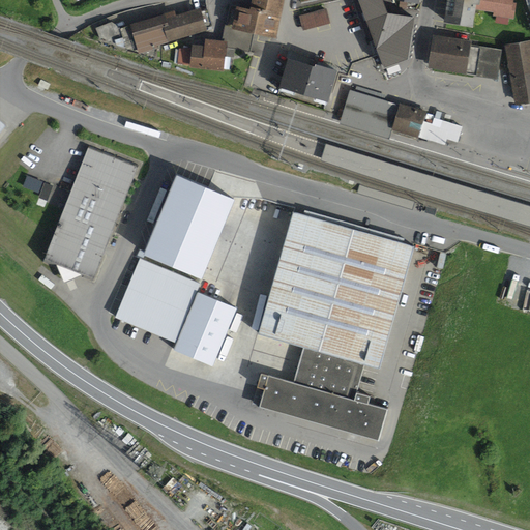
[(252,0),(249,10),(237,7),(233,28),(225,26),(222,42),(228,42),(227,48),(249,53),(255,35),(277,40),(284,0),(252,0)]
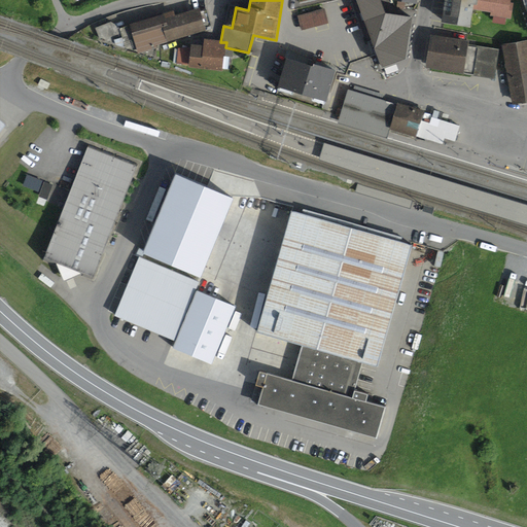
[(444,0),(441,24),(469,29),(472,9),(492,12),(491,16),(511,20),(514,4),(511,3),(511,0),(444,0)]
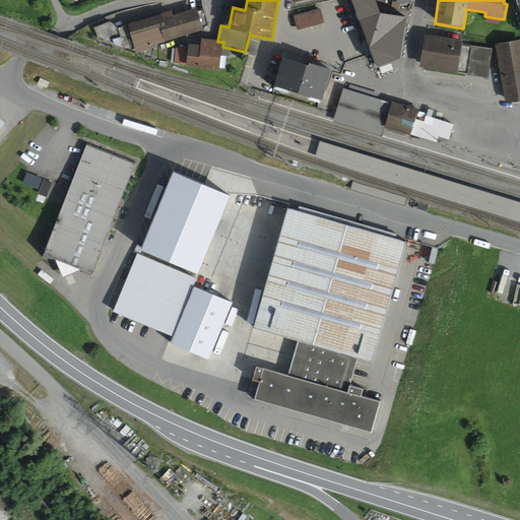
[(377,1),(353,8),(376,70),(402,60),(390,27),(387,29),(377,1)]
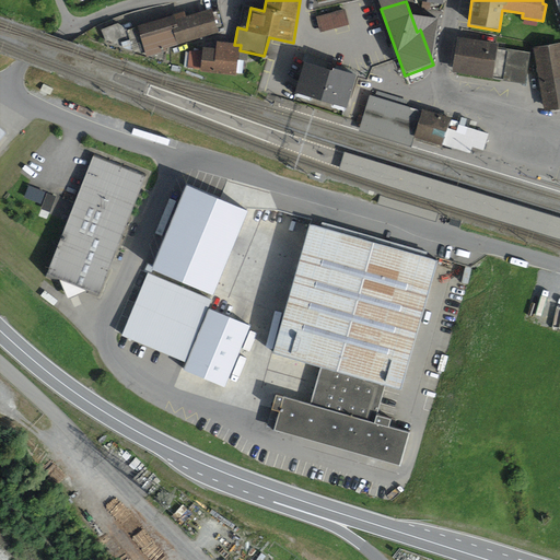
[(345,9),(316,18),(321,33),(349,25),(345,9)]
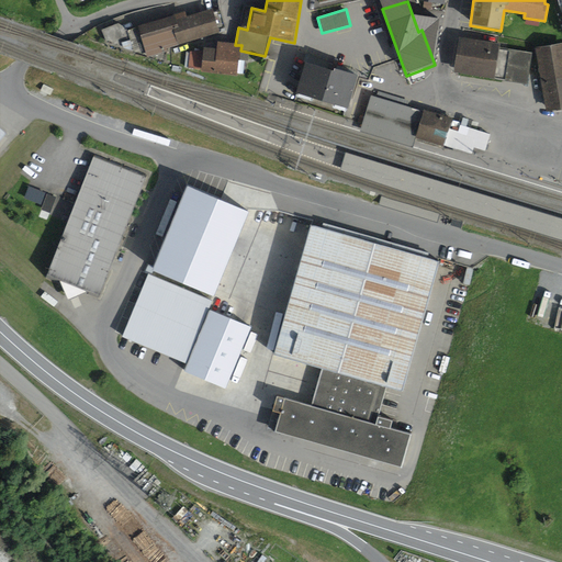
[(186,12),(128,31),(119,23),(100,30),(108,46),(171,65),(171,48),(191,43),(191,42),(226,32),(220,10),(214,12),(213,10),(187,18),(186,12)]
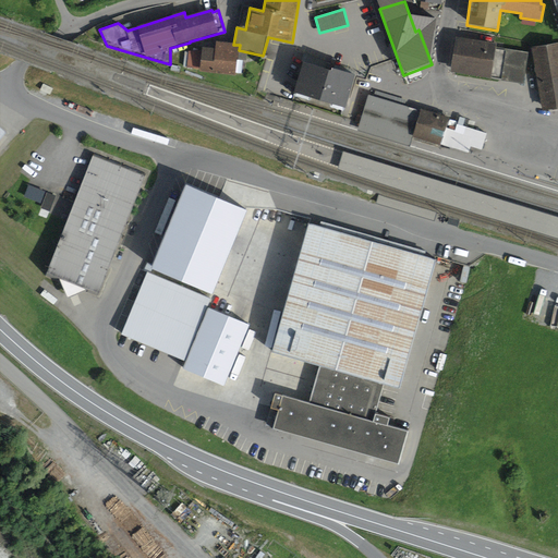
[(497,44),(457,38),(451,73),(500,81),(505,51),(496,50),(497,44)]
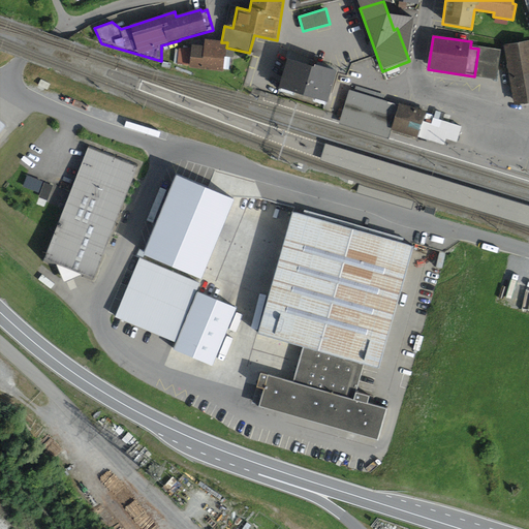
[(191,50),(179,48),(177,64),(190,66),(189,69),(224,73),(226,48),(227,42),(221,42),(206,40),(205,47),(192,45),(191,50)]
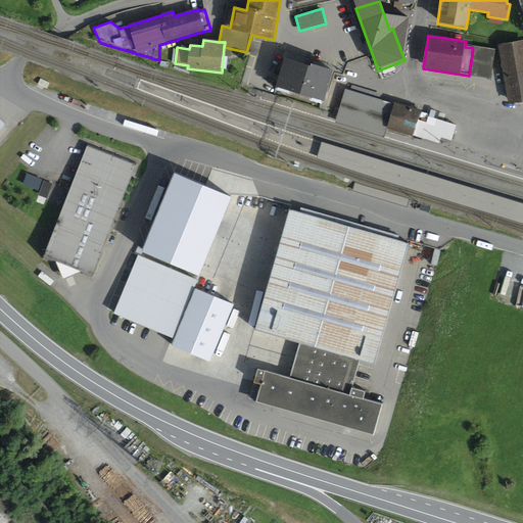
[(522,41),(497,46),(508,105),(522,102),(522,41)]
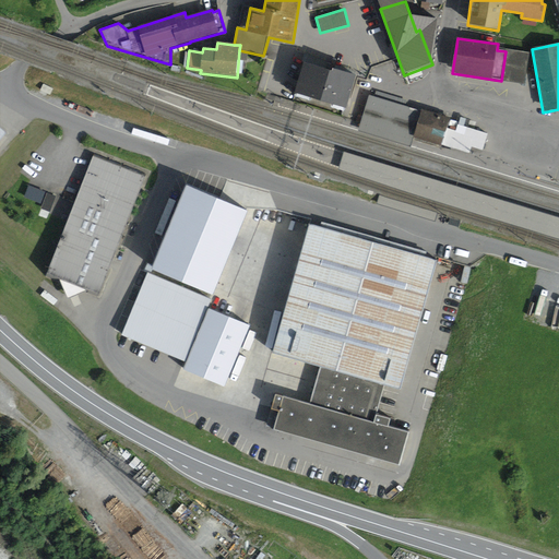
[(507,49),(506,51),(501,81),(525,84),(530,52),(507,49)]
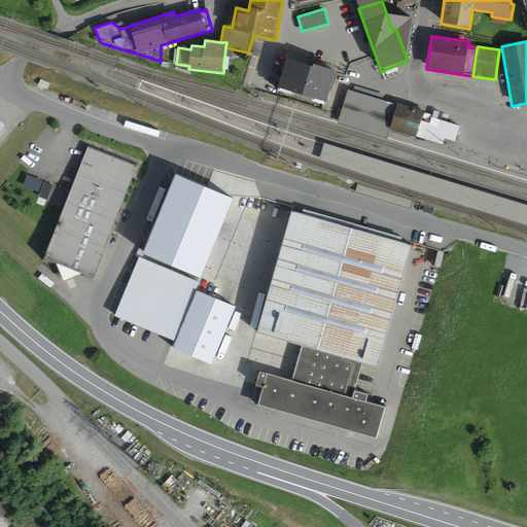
[(313,67),(286,60),(278,89),(326,103),(336,72),(313,65),(313,67)]
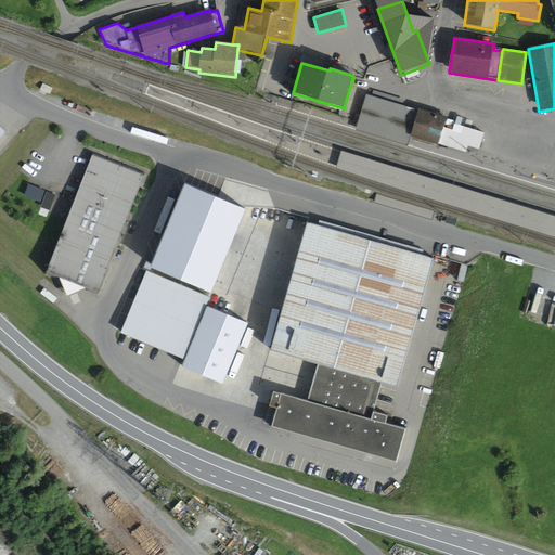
[(417,110),(366,94),(358,125),(403,139),(409,141),(410,138),(417,110)]
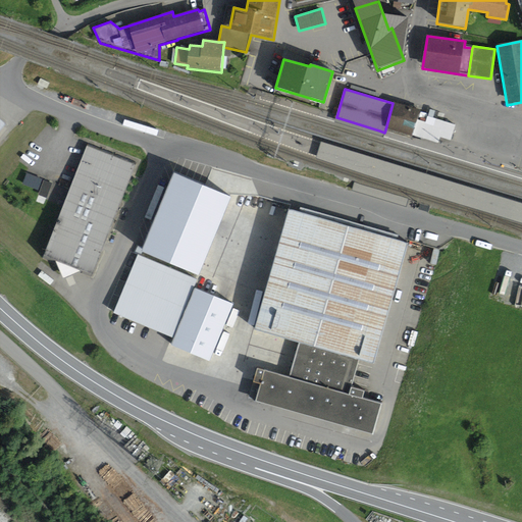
[(417,119),(419,111),(393,103),(385,129),(411,137),(412,136),(417,119)]
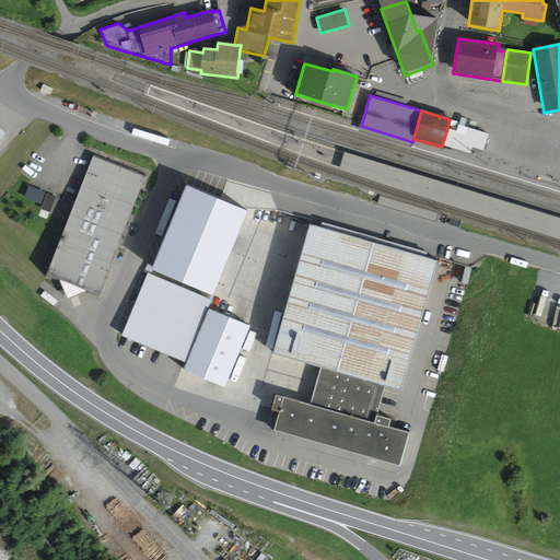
[(447,128),(442,146),(445,146),(444,150),(467,156),(468,153),(470,153),(473,147),(483,150),(489,133),(458,125),(456,130),(447,128)]
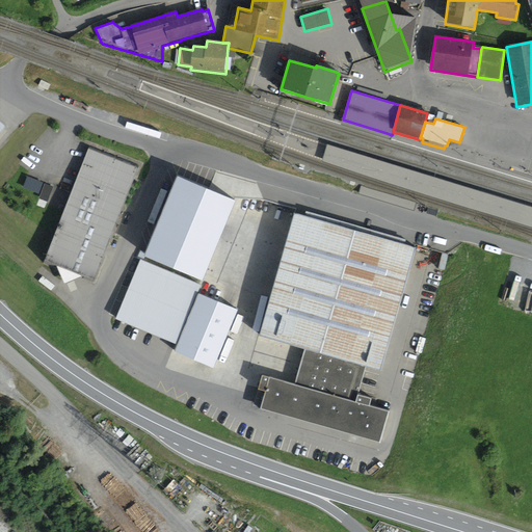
[(89,149),(45,262),(56,267),(64,285),(82,277),(94,282),(139,168),(89,149)]
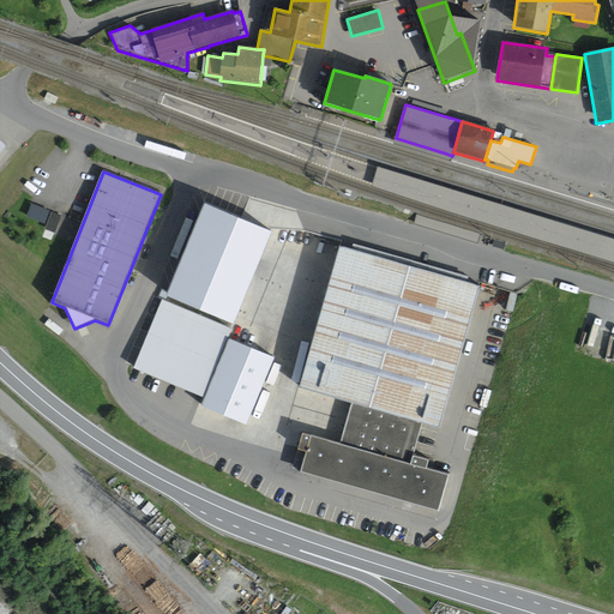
[(44,220),(50,205),(32,198),(26,212),(44,220)]
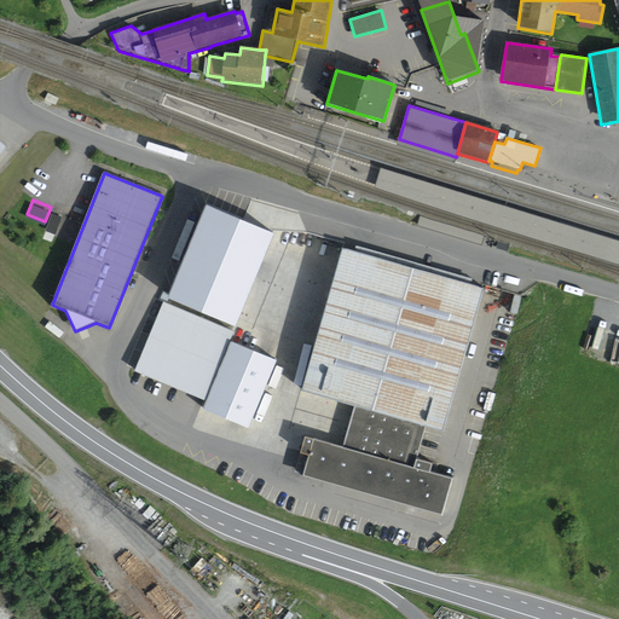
[(273,233),(206,206),(167,299),(235,327),(273,233)]
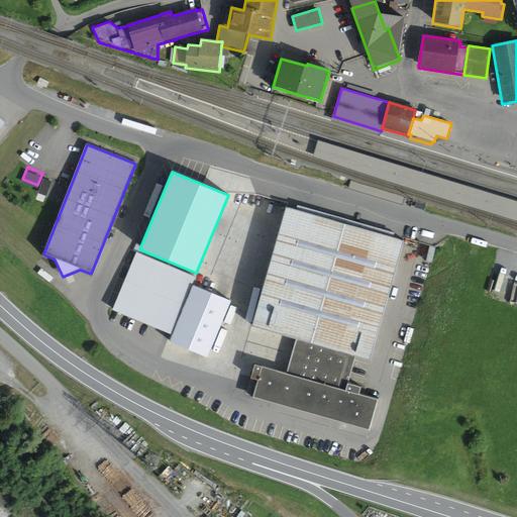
[(47,190),(52,177),(42,174),(38,188),(47,190)]
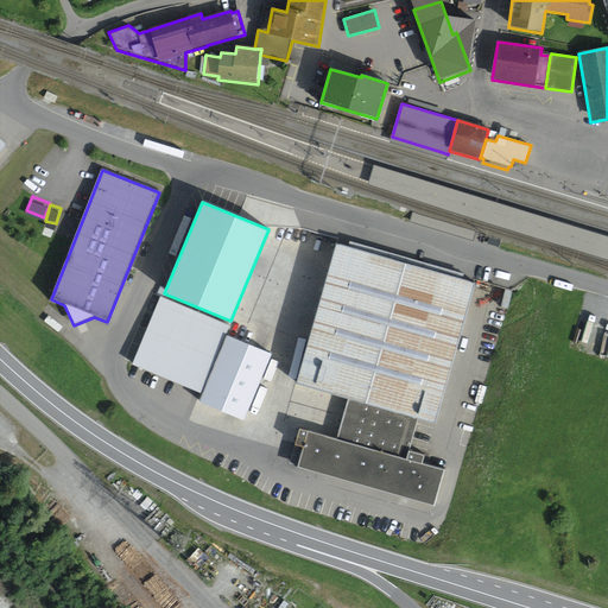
[(476,284),(336,242),(295,386),(349,403),(337,442),(299,431),(295,447),(304,449),(298,467),(435,506),(444,472),(423,466),(425,456),(411,453),(419,422),(435,425),(476,284)]
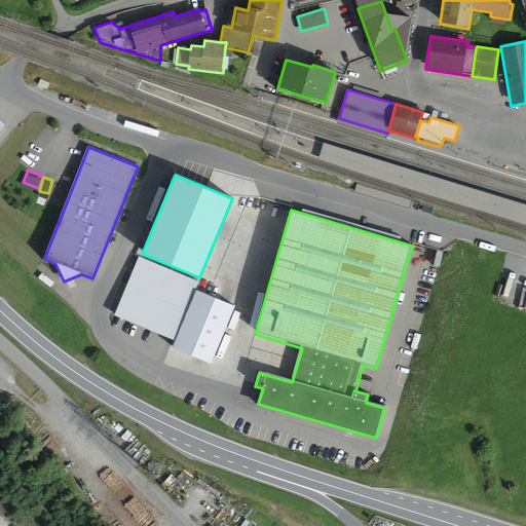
[(199,282),(139,257),(114,316),(175,342),(196,291),(199,282)]
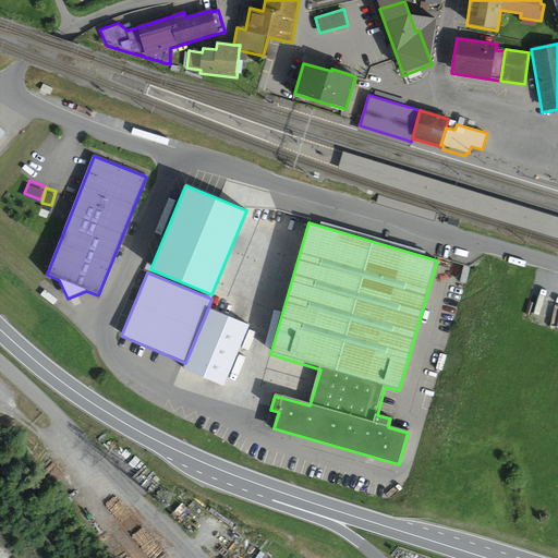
[(250,325),(208,308),(185,363),(182,370),(223,386),(250,325)]
